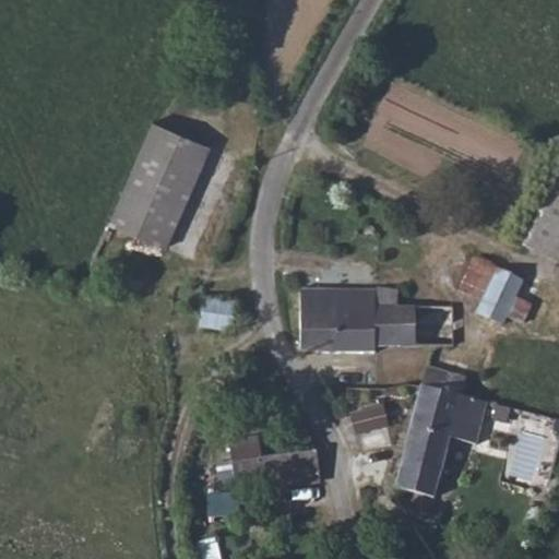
[(209,147),(154,123),(110,224),(166,248),(209,147)]
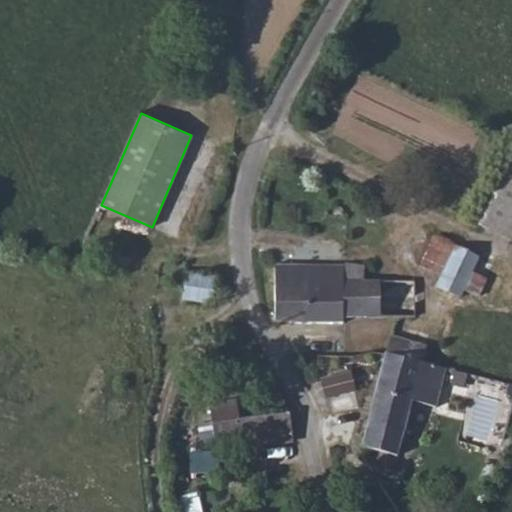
[(511,158),(480,225),(511,240),(511,158)]
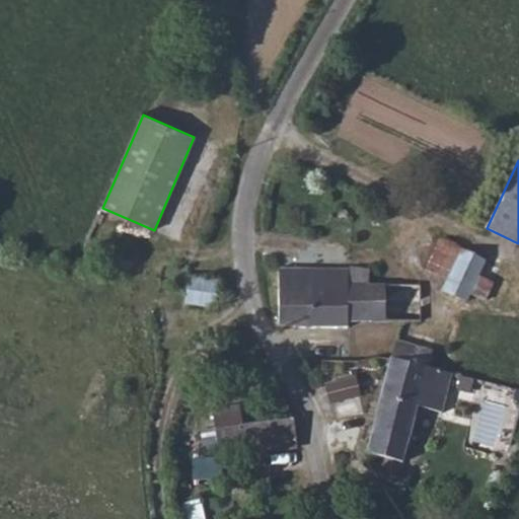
[(469,295),(486,261),(440,240),(427,270),(448,280),(443,291),(466,302),(469,295)]
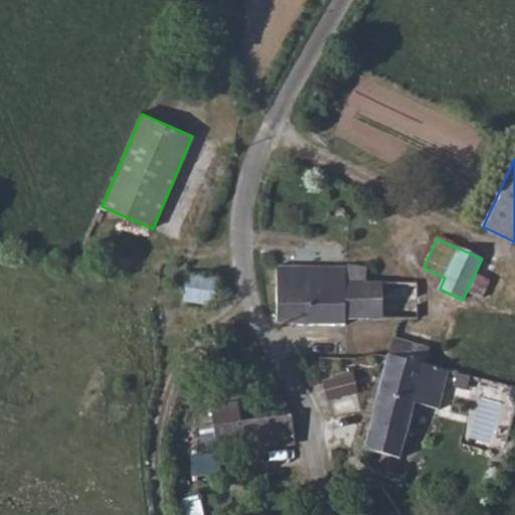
[(482,259),(466,293),(481,300),(497,266),(482,259)]
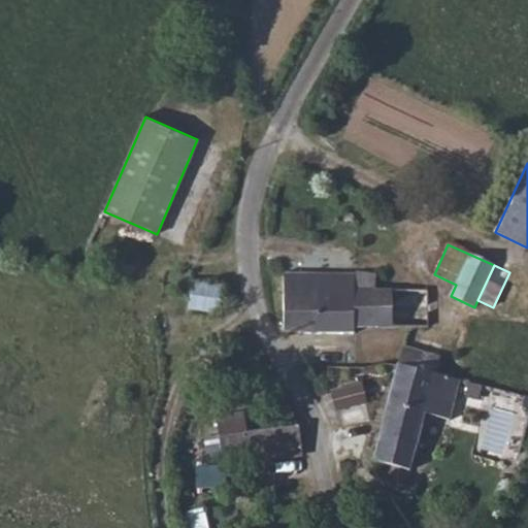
[(375,291),(375,275),(356,273),(284,273),(284,332),(320,334),(355,333),(354,328),(429,327),(428,291),(392,291),(375,291)]
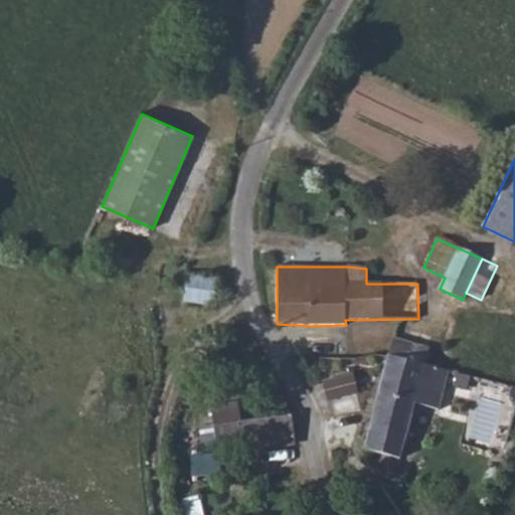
[(366,284),(382,284),(383,274),(366,269),(366,284)]
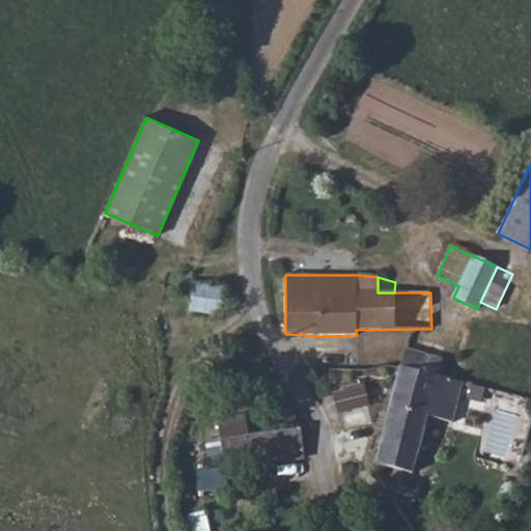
[(218,317),(223,289),(194,284),(189,312),(218,317)]
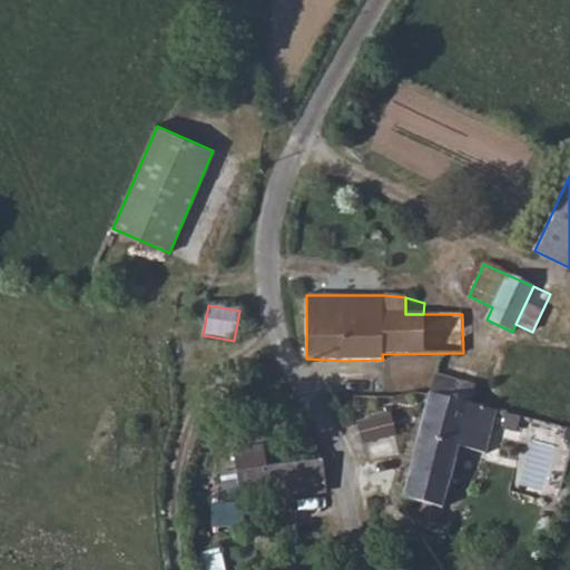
[(431,395),(403,498),(421,503),(416,519),(439,526),(459,446),(487,453),(498,411),(470,404),(475,385),(435,374),(431,395)]
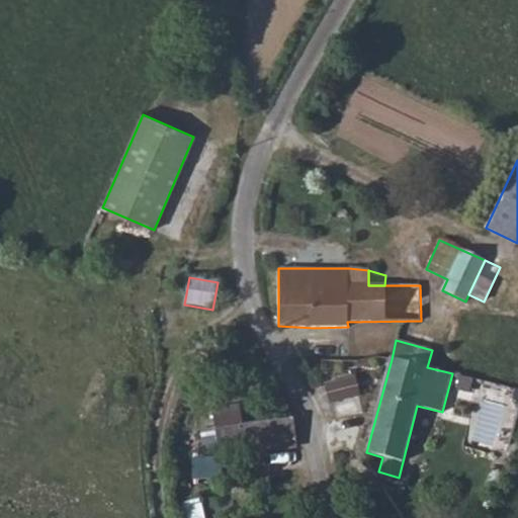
[(472,378),(461,375),(458,389),(469,391),(472,378)]
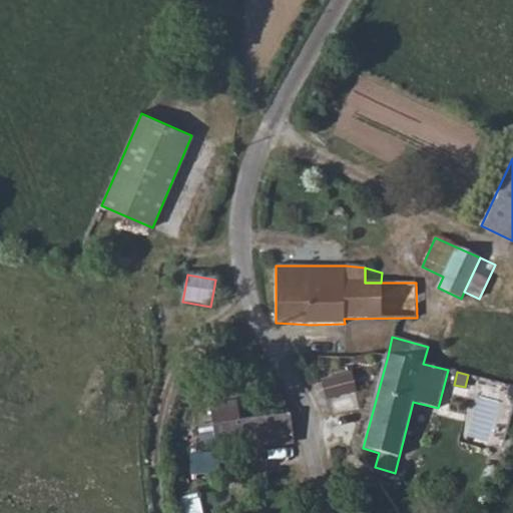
[(243,447),(240,421),(237,401),(210,404),(213,425),(215,440),(216,450),(243,447)]
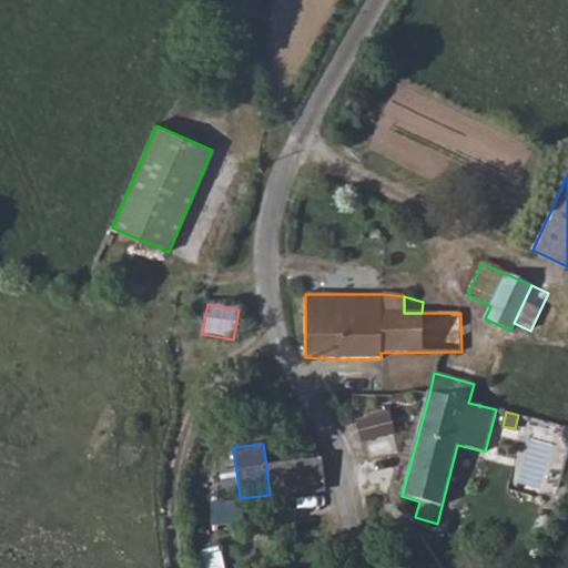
[(320,459),(266,466),(270,495),(270,498),(324,490),(320,459)]
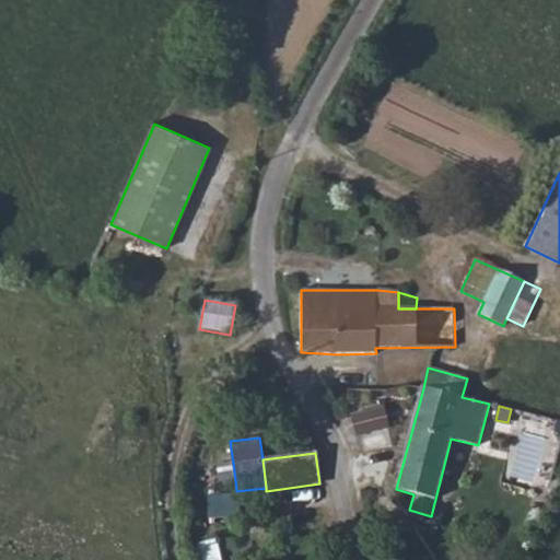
[(235,480),(233,464),(219,466),(221,482),(235,480)]
